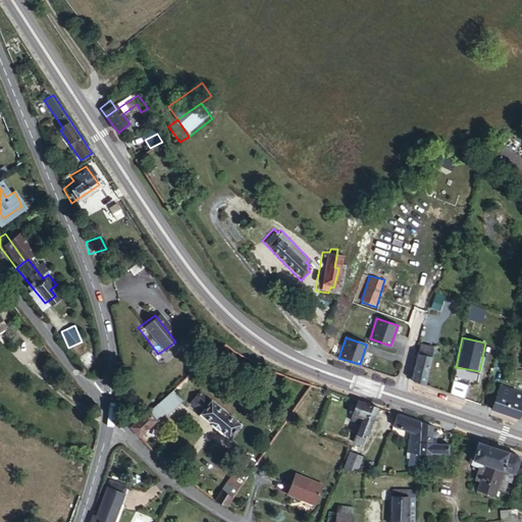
[(426,386),(432,357),(418,354),(412,383),(426,386)]
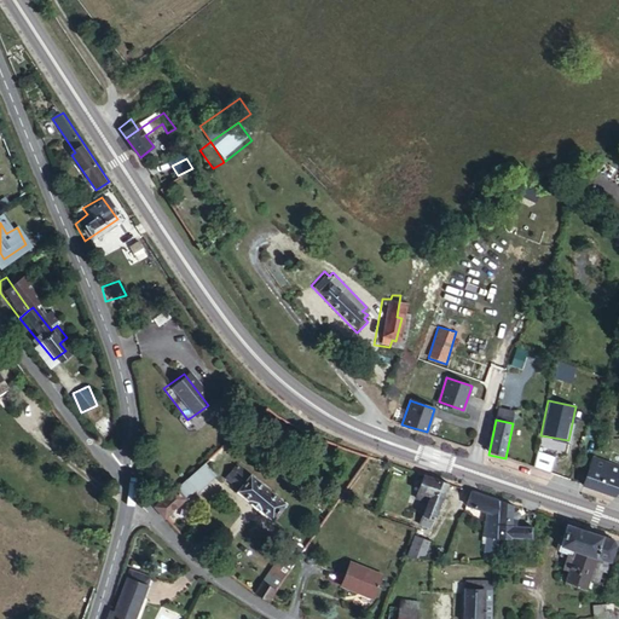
[(533,467),(551,472),(555,456),(537,452),(533,467)]
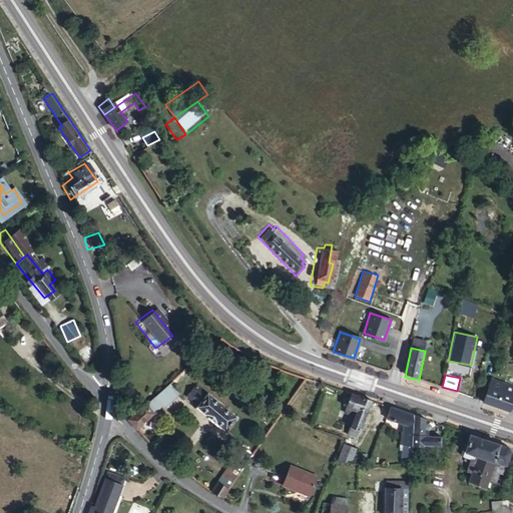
[(512,409),(512,386),(492,379),(484,404),(510,414),(512,409)]
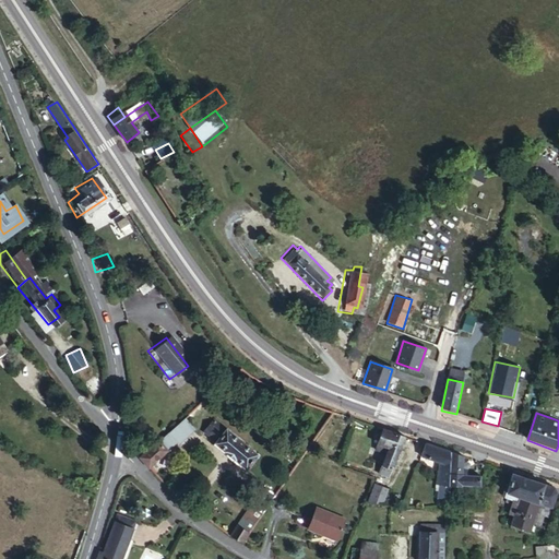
[(180,418),(157,437),(166,447),(173,441),(173,442),(189,429),(180,418)]
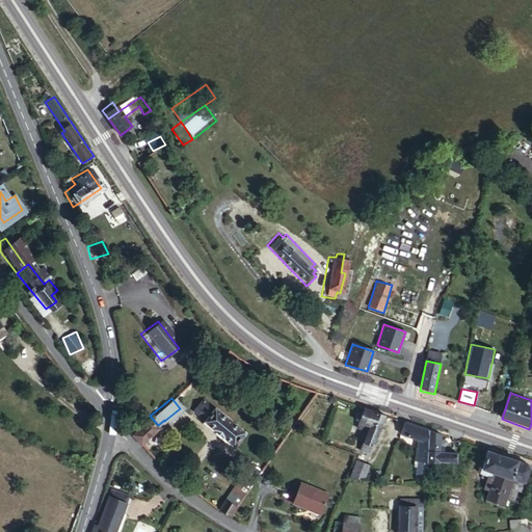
[(244,437),(212,413),(212,414),(200,404),(190,417),(203,425),(202,427),(234,451),(244,437)]
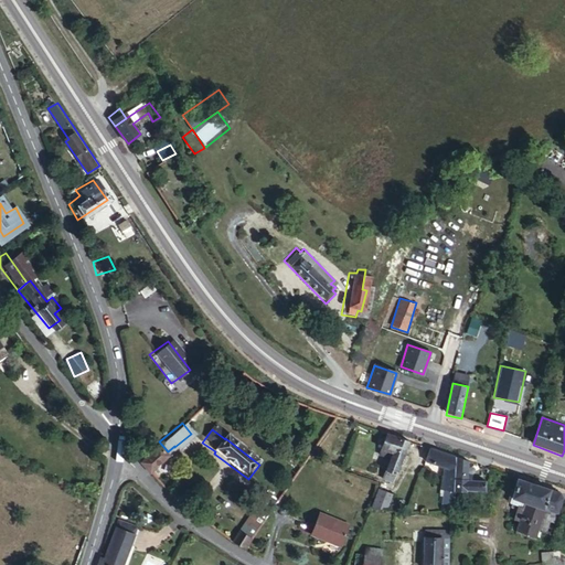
[(391,445),(359,435),(354,448),(385,458),(391,445)]
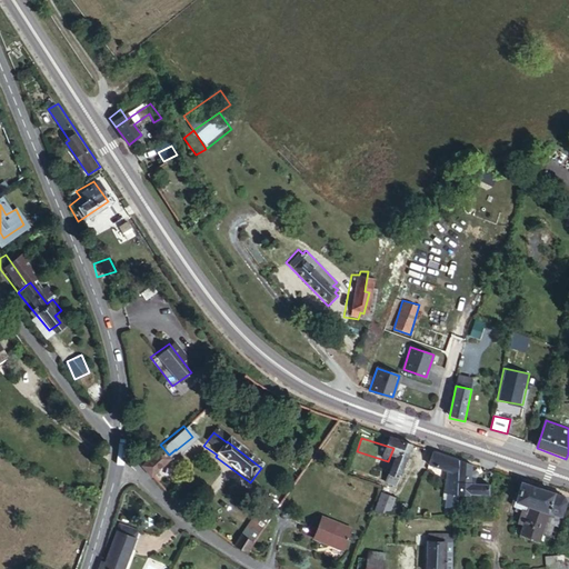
[(160,445),(156,449),(163,459),(169,455),(160,445)]
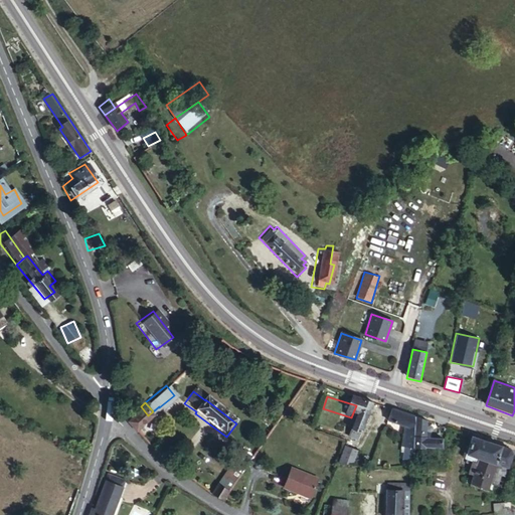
[(351,417),(344,436),(356,440),(368,408),(356,405),(351,417)]
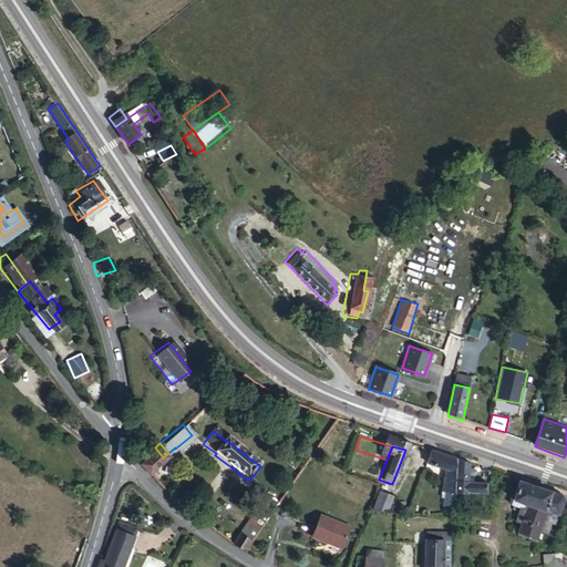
[(155,447),(136,463),(146,473),(164,459),(155,447)]
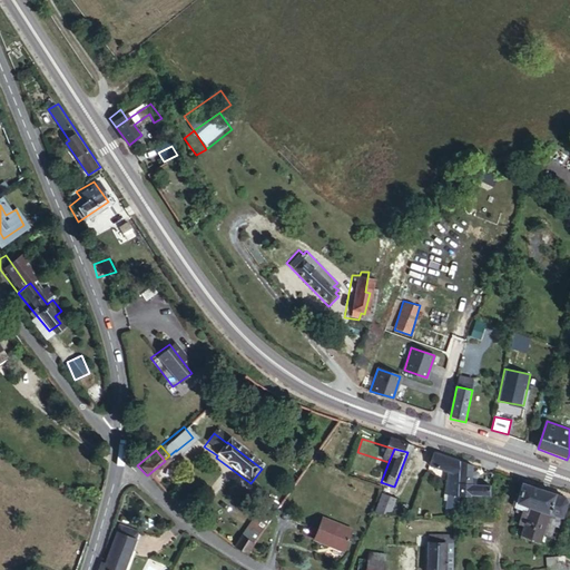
[(433,462),(429,478),(442,482),(442,502),(455,501),(457,469),(433,462)]
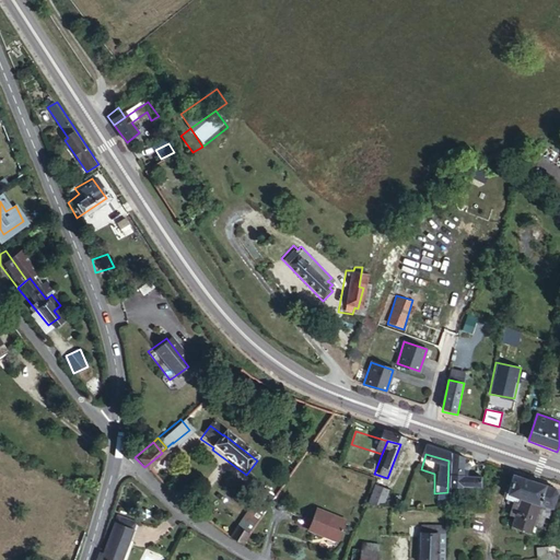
[(447,492),(447,494),(463,493),(463,465),(448,461),(447,492)]
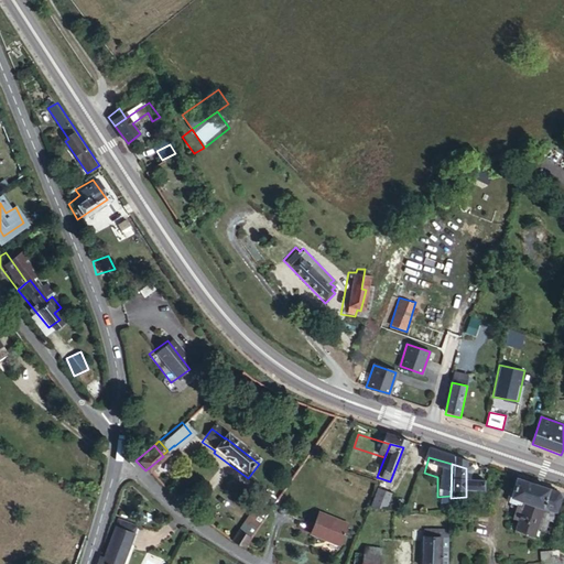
[(546,495),(512,483),(507,501),(522,506),(514,535),(533,541),(537,530),(546,495)]
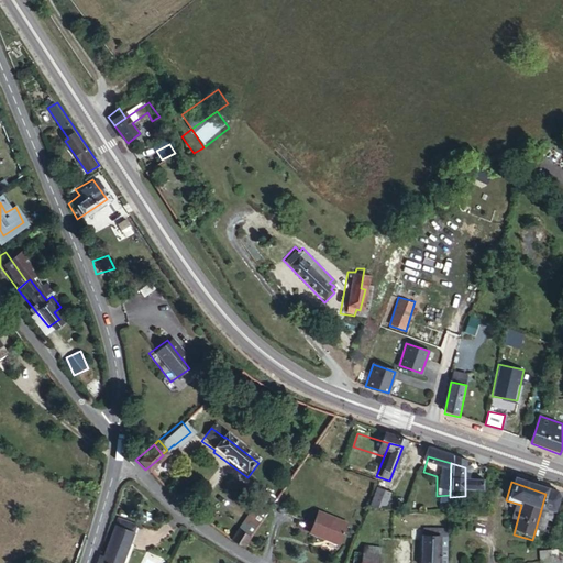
[(370,506),(386,510),(390,492),(375,487),(370,506)]
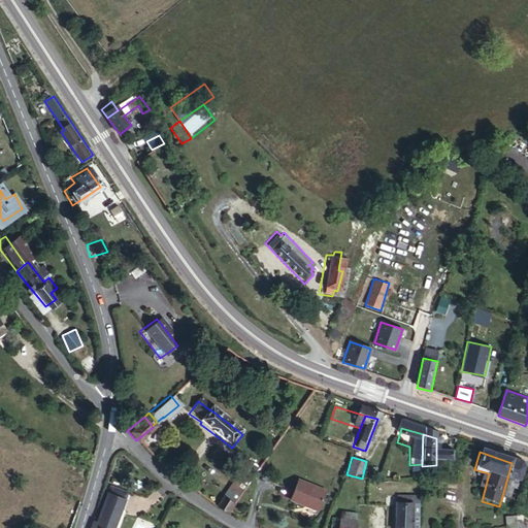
[(517,465),(512,463),(502,496),(518,500),(524,475),(517,465)]
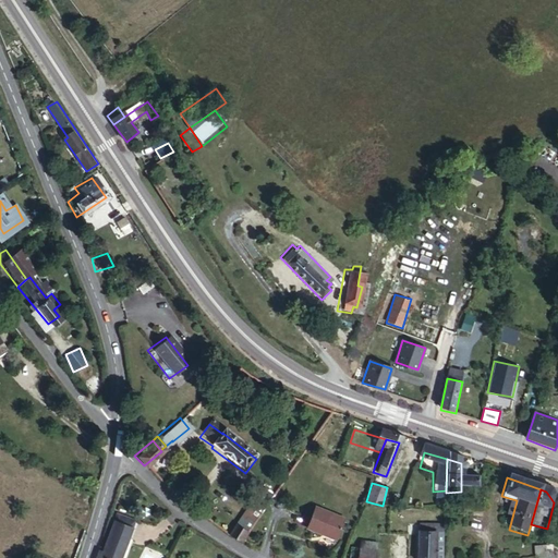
[(446,493),(446,513),(488,511),(485,490),(461,492),(446,493)]
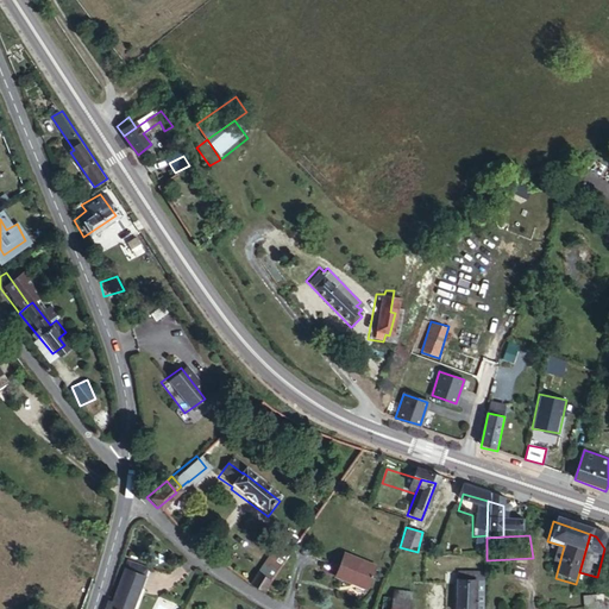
[(374,567),(341,554),(333,576),(364,589),(374,567)]
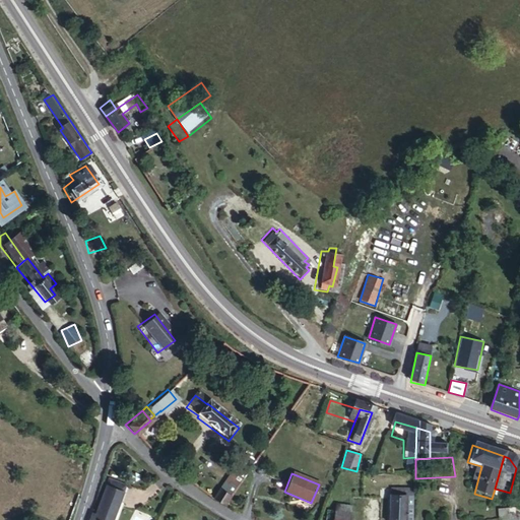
[(96,511),(90,509),(85,519),(111,519),(121,494),(106,488),(96,511)]
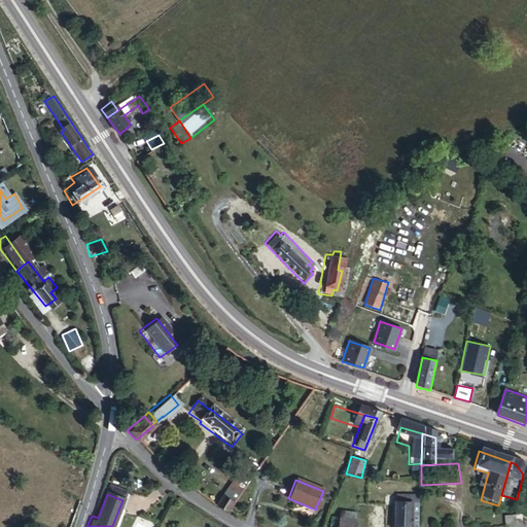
[(231,512),(235,500),(220,495),(216,506),(231,512)]
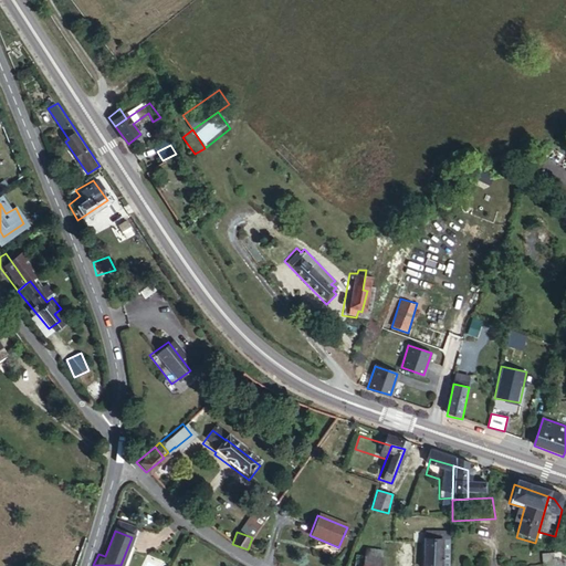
[(447,565),(448,540),(421,540),(420,565),(447,565)]
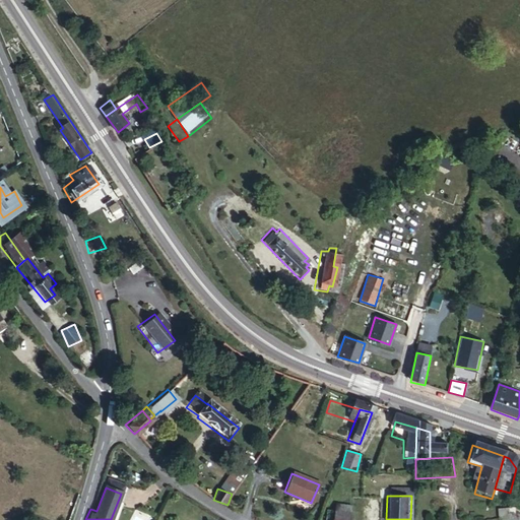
[(502,510),(502,519),(516,519),(516,508),(502,510)]
